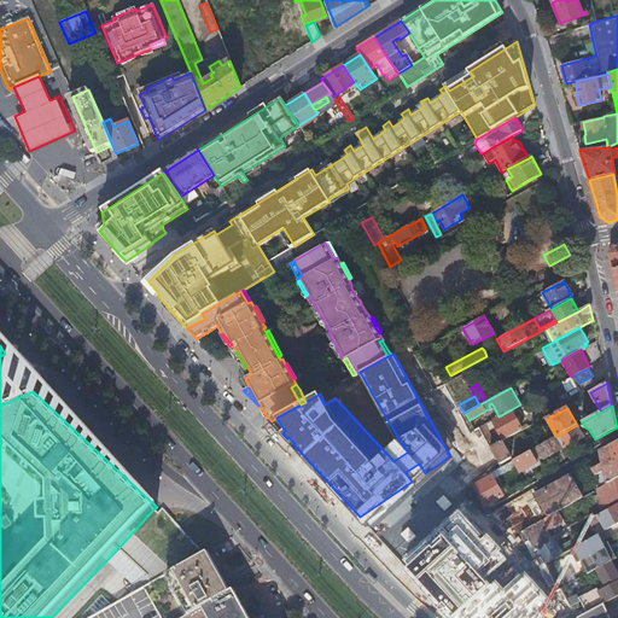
[(523,430),(512,409),(499,417),(493,420),(496,426),(503,441),(523,430)]
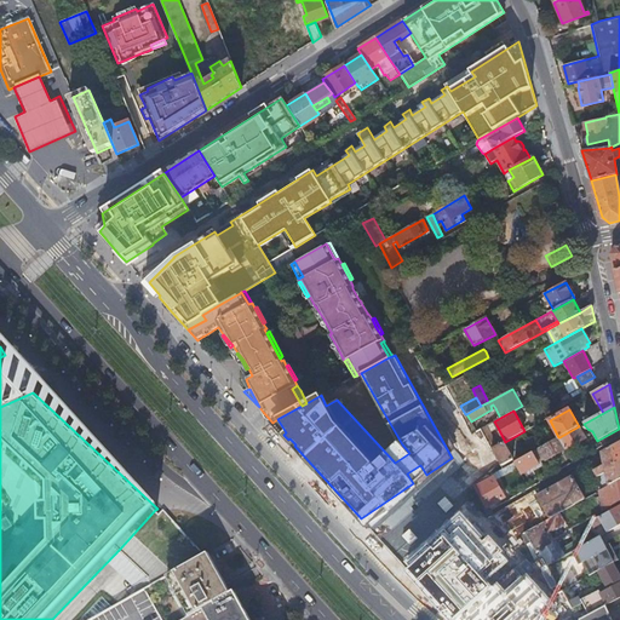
[(498,428),(494,422),(487,425),(491,431),(498,428)]
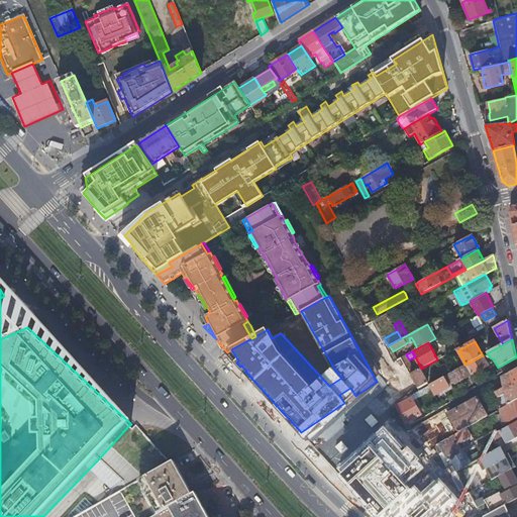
[(406,354),(401,357),(410,375),(415,372),(409,359),(406,354)]
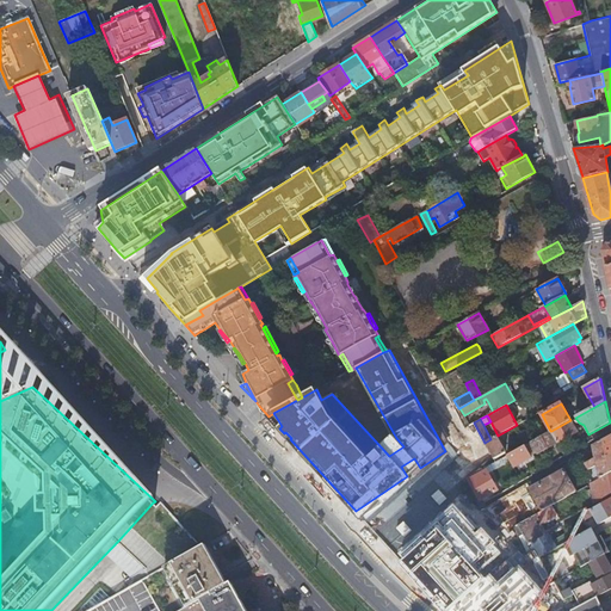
[(551,431),(557,443),(576,432),(571,420),(551,431)]
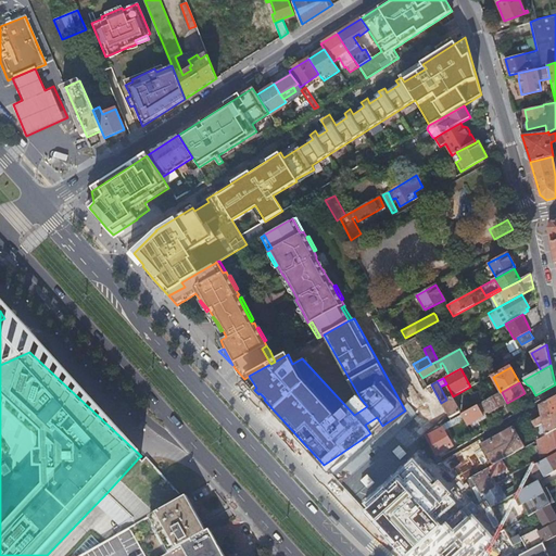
[(490,413),(507,403),(502,392),(501,392),(483,402),(490,413)]
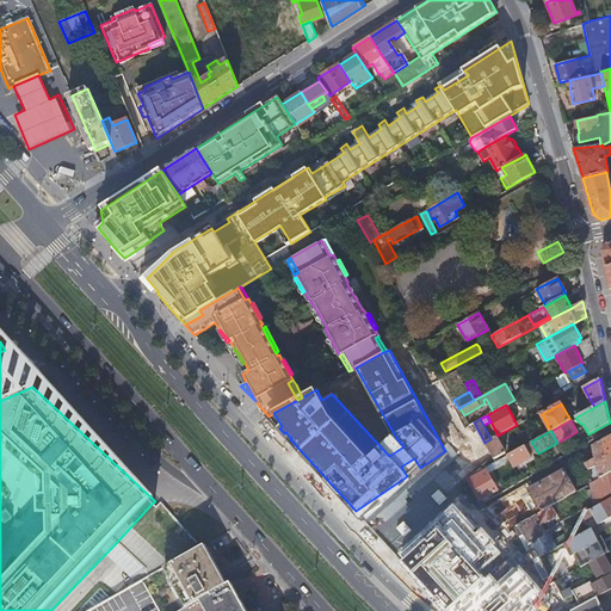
[(592,474),(596,481),(610,471),(610,434),(593,445),(596,457),(585,463),(592,474)]
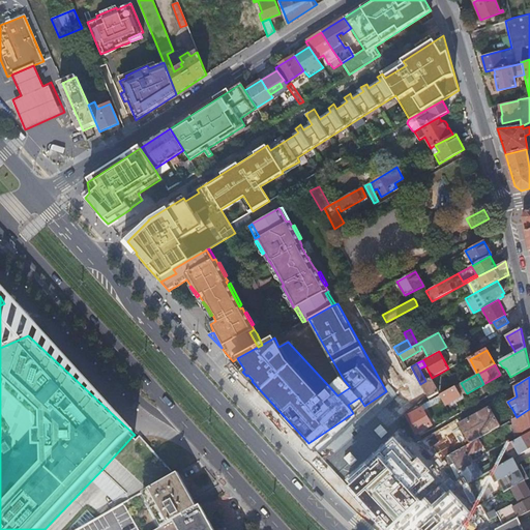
[(425,381),(420,384),(429,398),(438,392),(431,378),(425,381)]
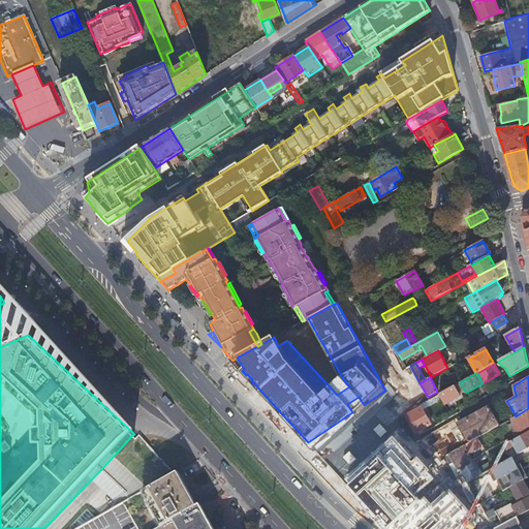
[(438,395),(445,407),(447,406),(446,403),(460,396),(455,385),(438,395)]
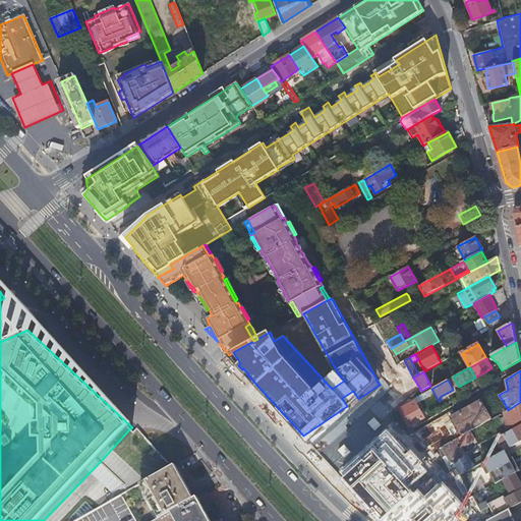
[(413,399),(398,407),(409,426),(423,418),(413,399)]
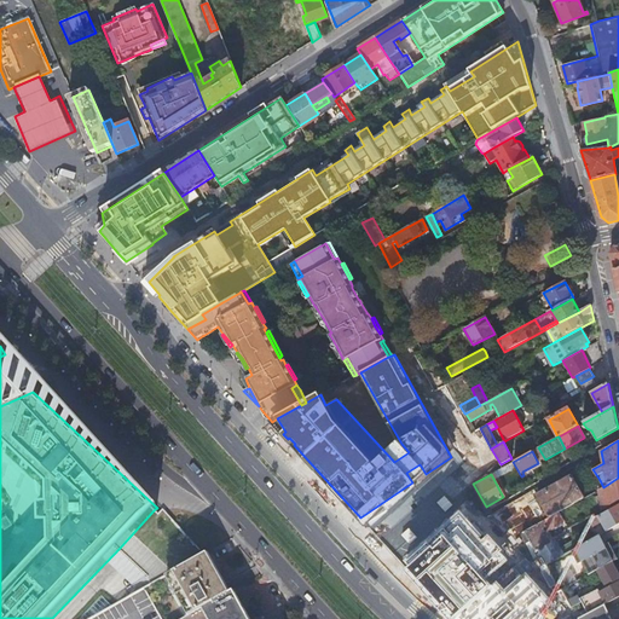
[(538,496),(550,518),(559,512),(583,498),(571,476),(538,496)]
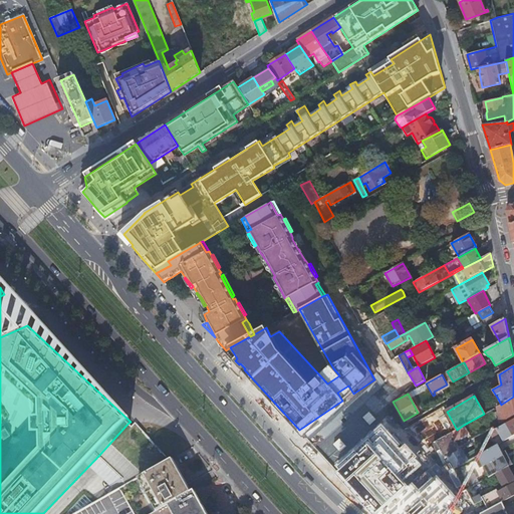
[(513,397),(501,405),(497,407),(500,423),(513,414),(513,397)]
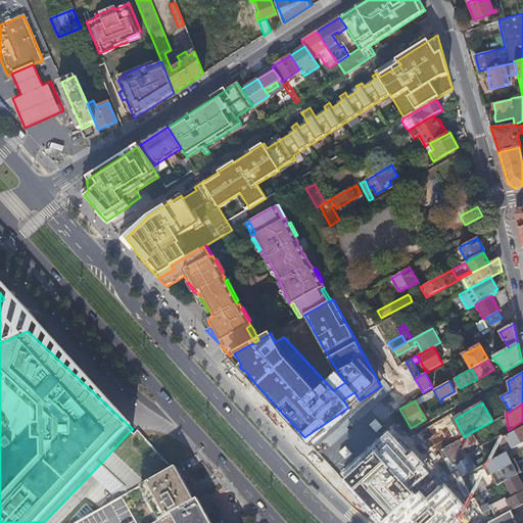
[(501,409),(504,415),(506,414),(510,412),(507,406),(501,409)]
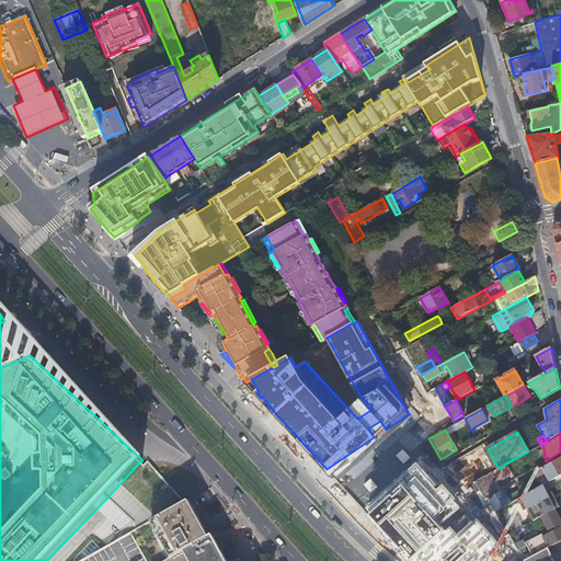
[(560,474),(560,457),(542,468),(541,468),(534,472),(537,477),(533,479),(538,488),(544,484),(560,474)]
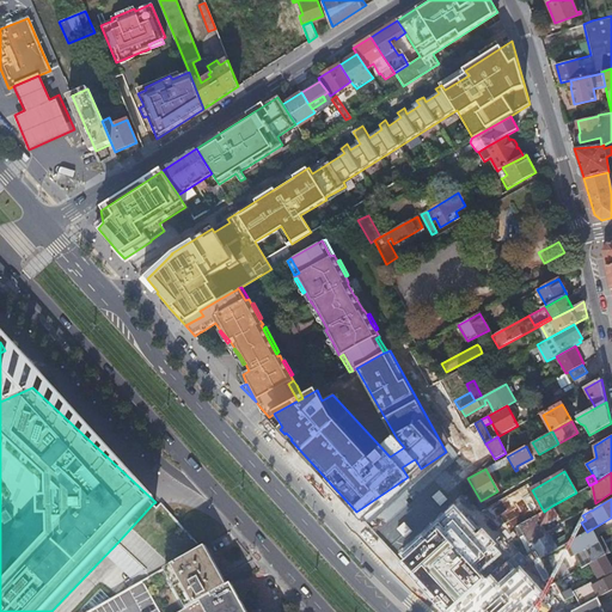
[(155,575),(167,568),(203,548),(204,548),(163,502),(158,507),(153,503),(118,542),(155,575)]
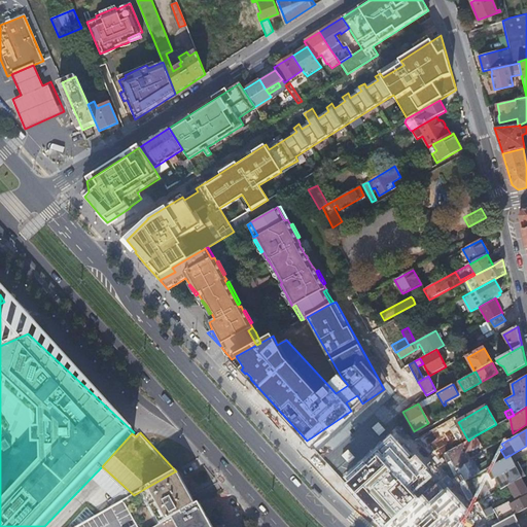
[(468,441),(464,442),(468,450),(480,444),(476,435),(468,441)]
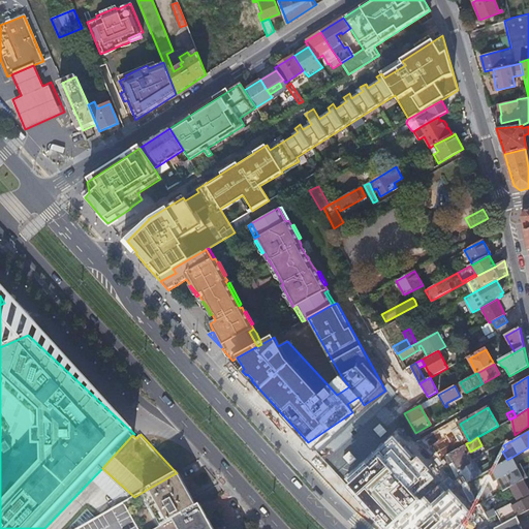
[(415,461),(396,439),(347,481),(389,528),(473,528),(478,523),(450,491),(433,505),(426,497),(422,501),(417,497),(434,479),(421,457),(415,461)]
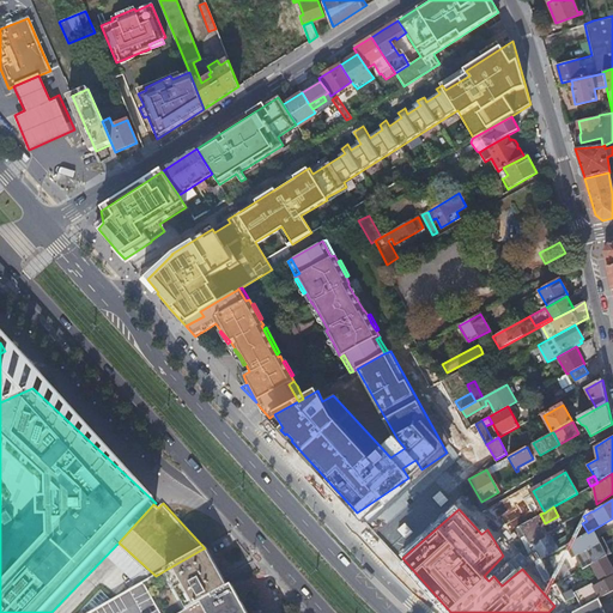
[(540,514),(520,526),(532,546),(533,545),(542,560),(562,550),(560,548),(566,546),(575,541),(572,536),(557,545),(552,536),(544,541),(535,525),(540,521),(542,525),(545,523),(540,514)]
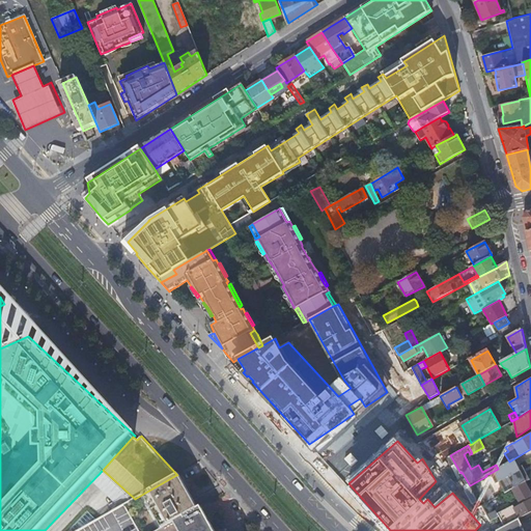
[(519,467),(514,458),(509,462),(498,469),(491,473),(496,483),(499,481),(505,494),(512,490),(525,482),(530,480),(523,465),(519,467)]
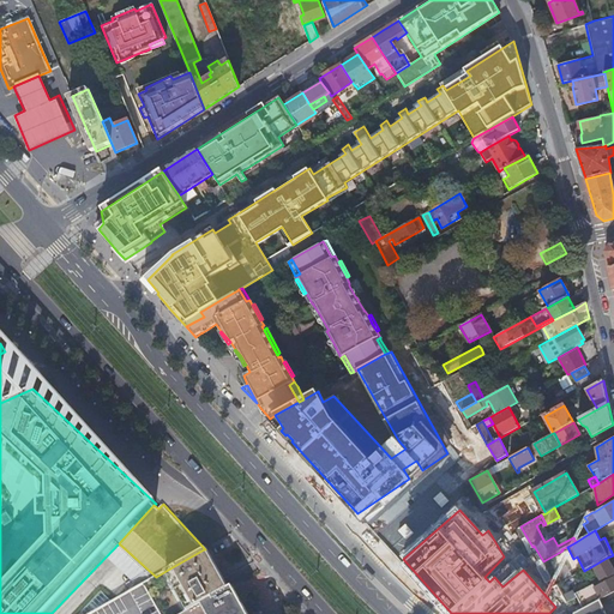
[(210,559),(214,558),(209,547),(205,549),(204,549),(210,559)]
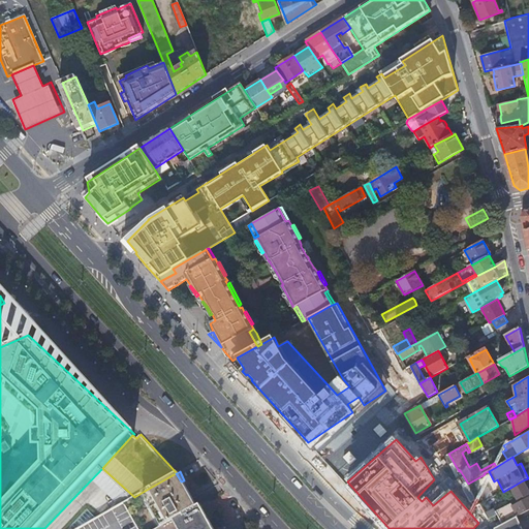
[(163,525),(195,507),(190,499),(194,497),(184,480),(181,481),(176,473),(145,491),(163,525)]
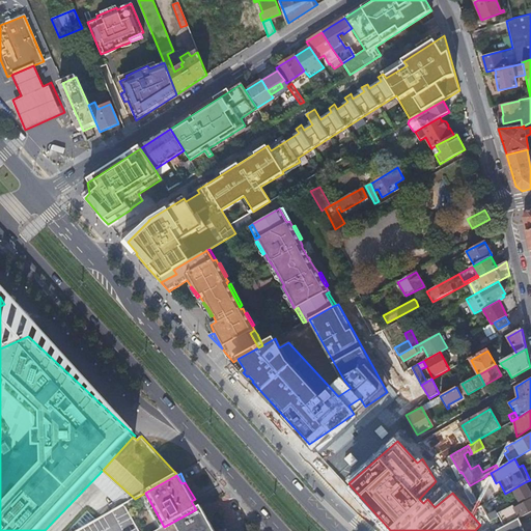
[(530,511),(530,493),(525,482),(512,490),(521,504),(513,507),(512,505),(497,513),(495,511),(487,515),(490,521),(499,515),(504,526),(519,519),(523,516),(530,511)]
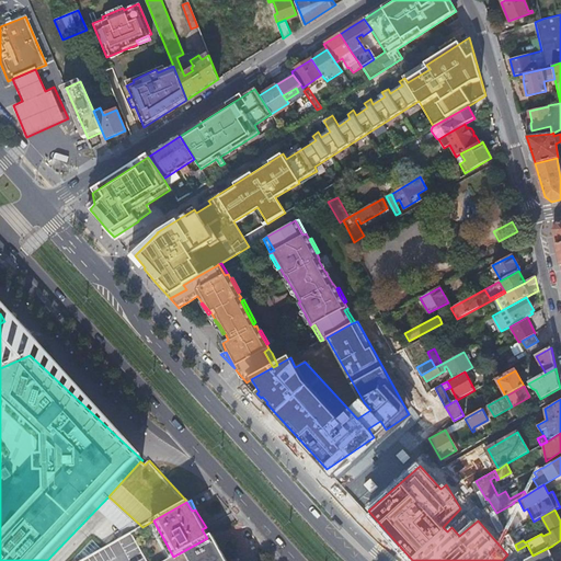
[(228,560),(214,535),(210,536),(207,538),(173,557),(165,560),(228,560)]
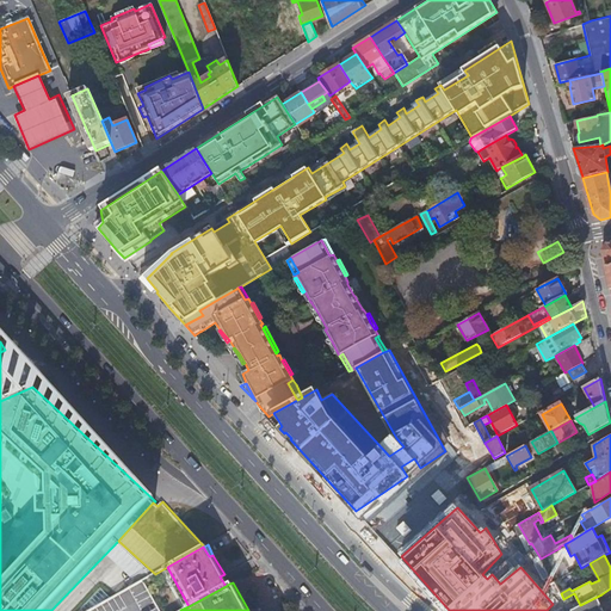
[(88,610),(113,598),(102,590),(79,610),(88,610)]
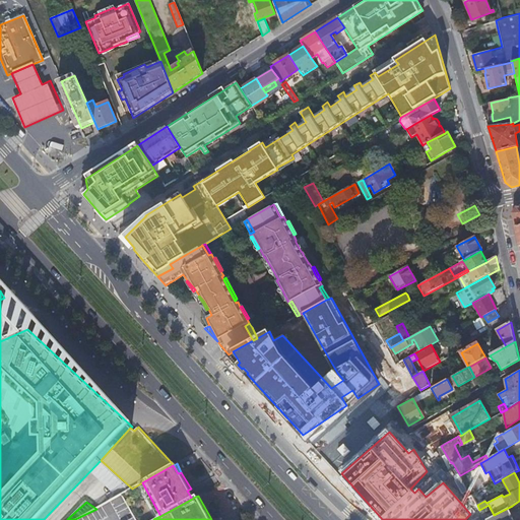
[(489,505),(479,510),(485,519),(486,519),(494,515),(489,505)]
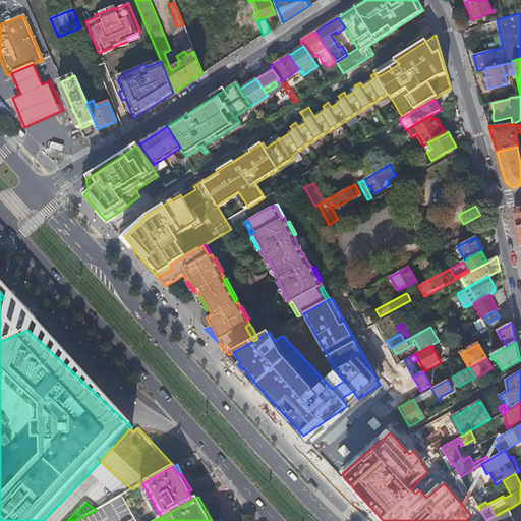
[(495,516),(487,520),(515,520),(509,509),(495,516)]
